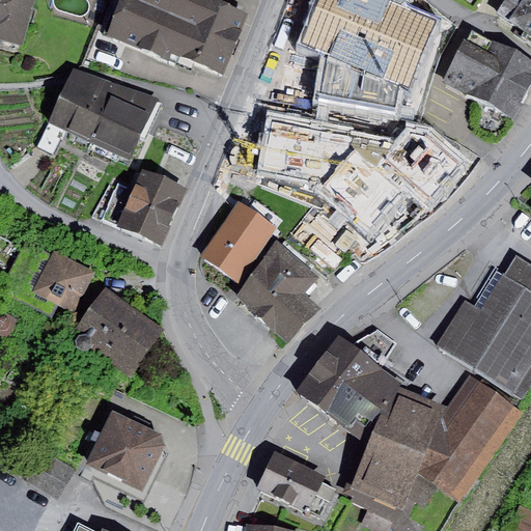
[(0,0),(0,39),(23,47),(35,0),(0,0)]
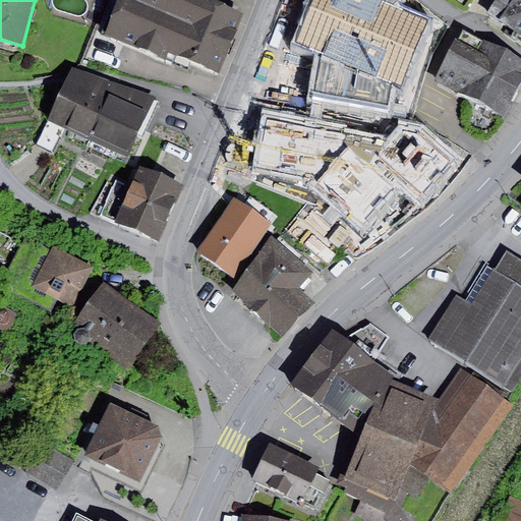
[(119,0),(105,35),(166,60),(169,52),(221,73),(247,12),(217,0),(119,0)]
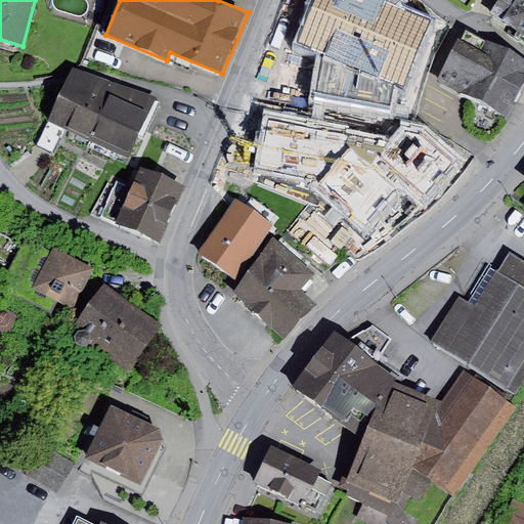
[(370,0),(363,16),(377,23),(377,22),(386,0),(370,0)]
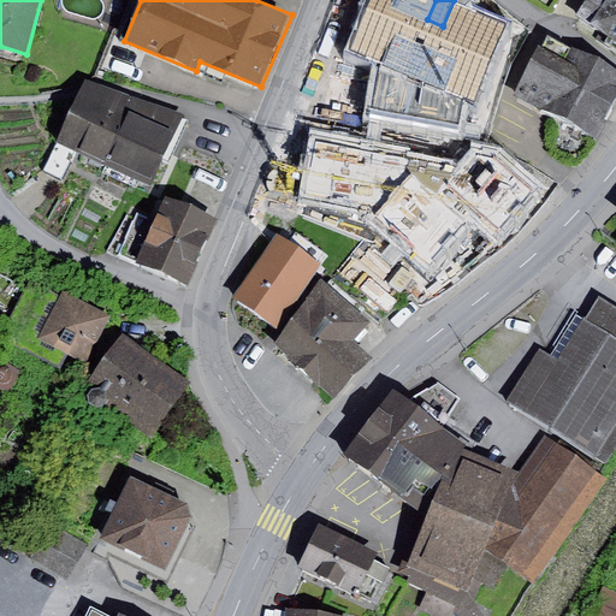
[(474,7),(458,0),(454,0),(443,25),(462,34),(474,7)]
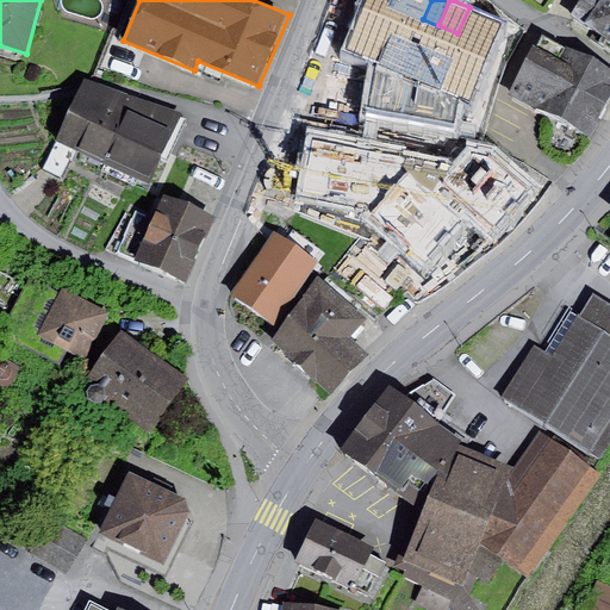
[(609,0),(582,0),(571,17),(609,42),(609,0)]
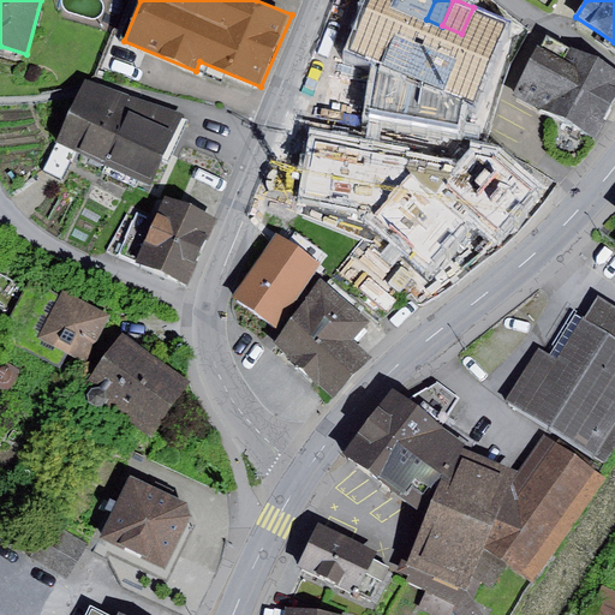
[(445,37),(395,25),(375,115),(472,138),(491,55),(443,43),(445,37)]
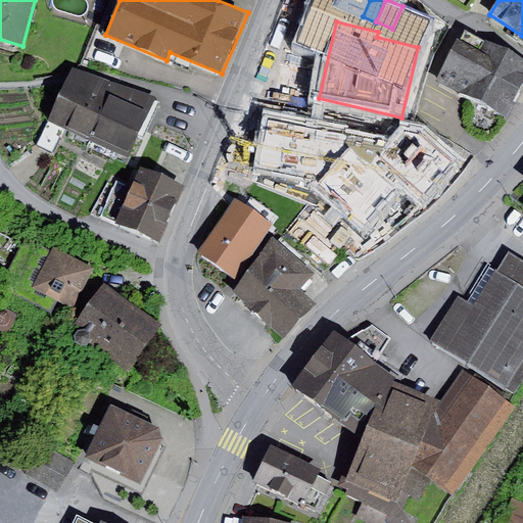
[(522,88),(522,61),(464,31),(437,82),(508,117),(522,88)]
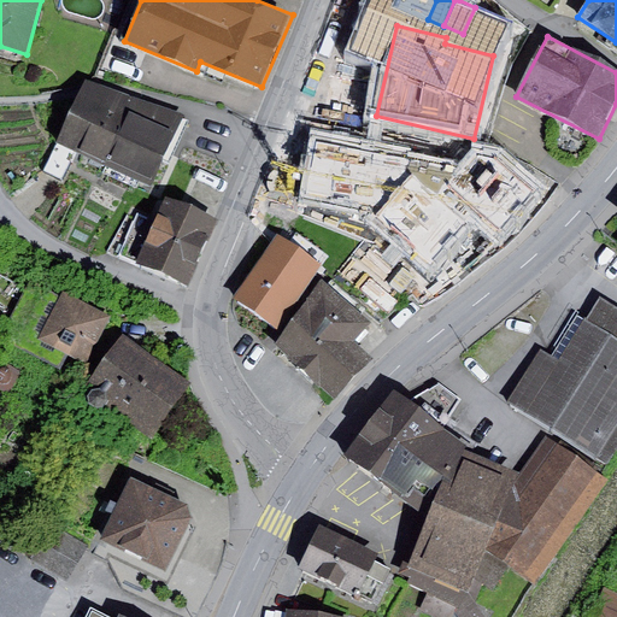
[(363,62),(350,58),(342,94),(356,97),(363,62)]
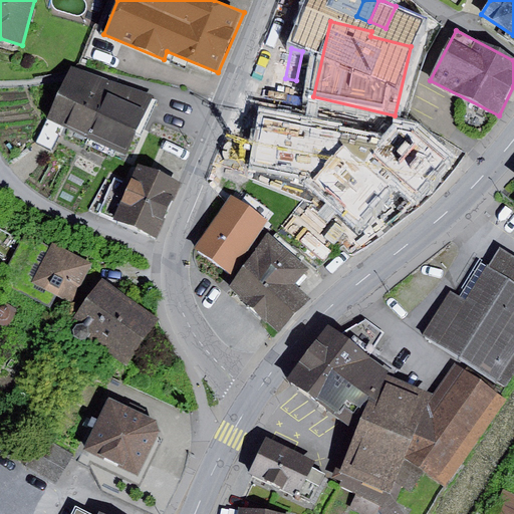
[(111,86),(71,72),(45,125),(61,134),(85,145),(111,86)]
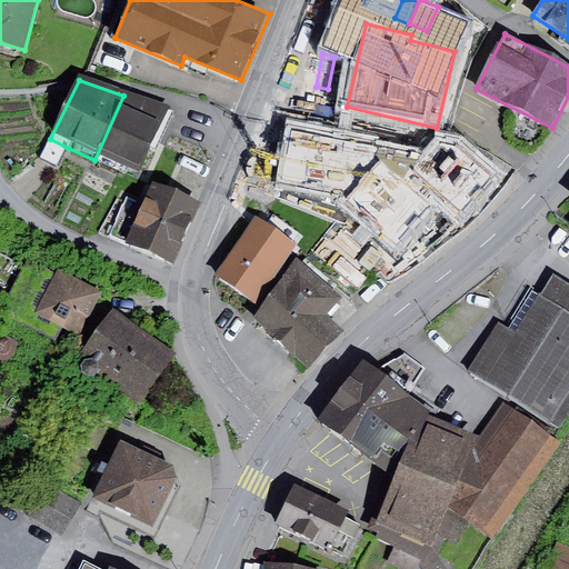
[(170,111),(123,96),(95,160),(140,182),(152,153),(157,155),(172,117),(168,115),(170,111)]
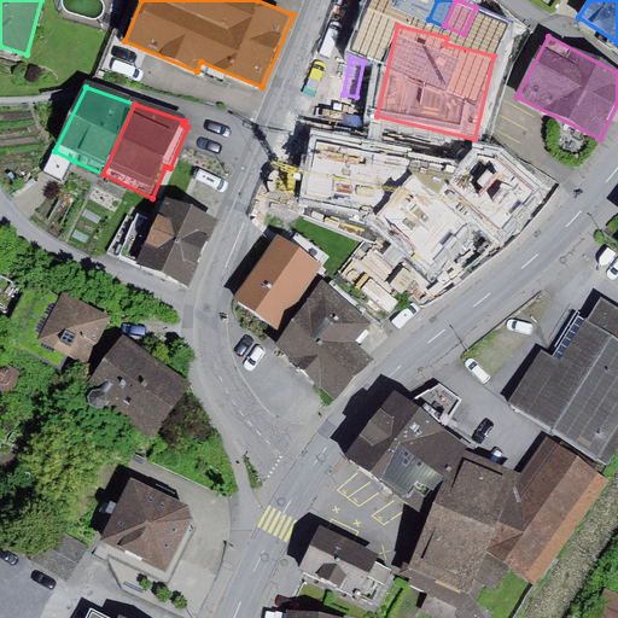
[(407,175),(337,147),(314,205),(383,233),(407,175)]
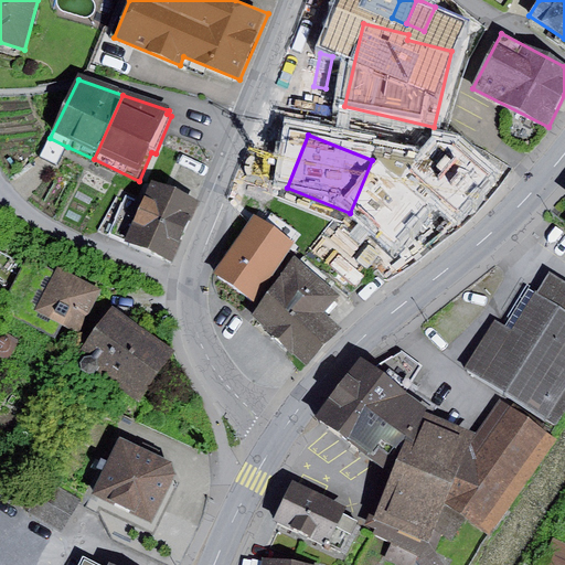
[(67,147),(50,138),(40,157),(59,167),(67,147)]
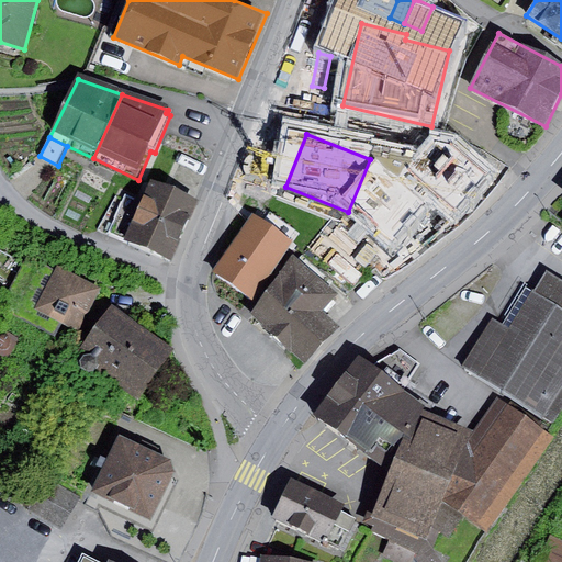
[(428,175),(425,178),(470,217),(502,182),(457,142),(453,146),(434,141),(413,165),(428,175)]
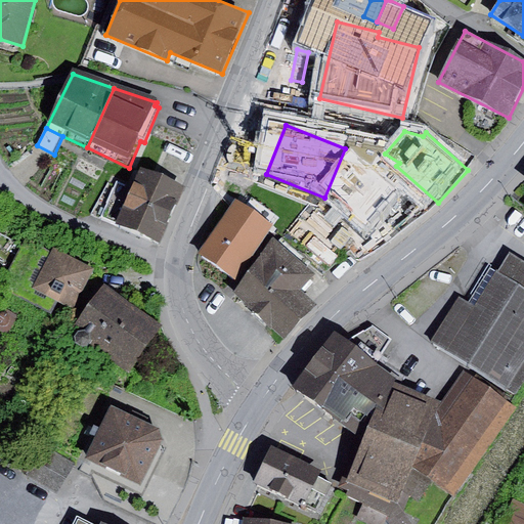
[(184,184),(141,166),(132,187),(117,181),(102,217),(161,242),(184,184)]
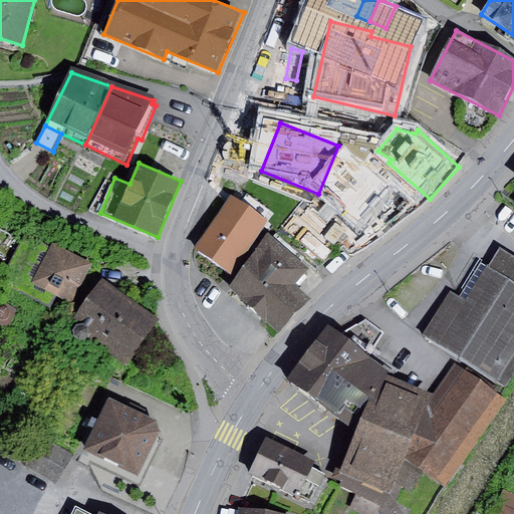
[(256,191),(248,203),(270,219),(278,207),(256,191)]
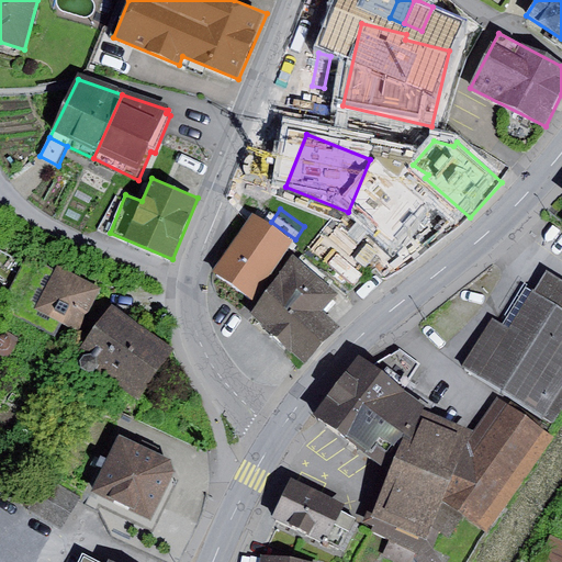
[(293,242),(254,214),(213,270),(251,299),(293,242)]
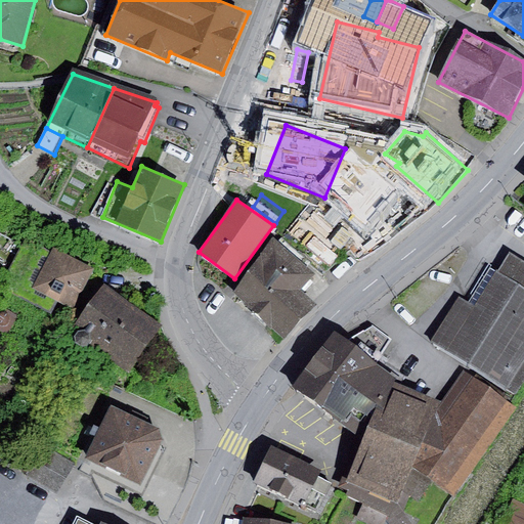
[(314,274),(272,238),(233,292),(285,340),(314,305),(299,292),(314,274)]
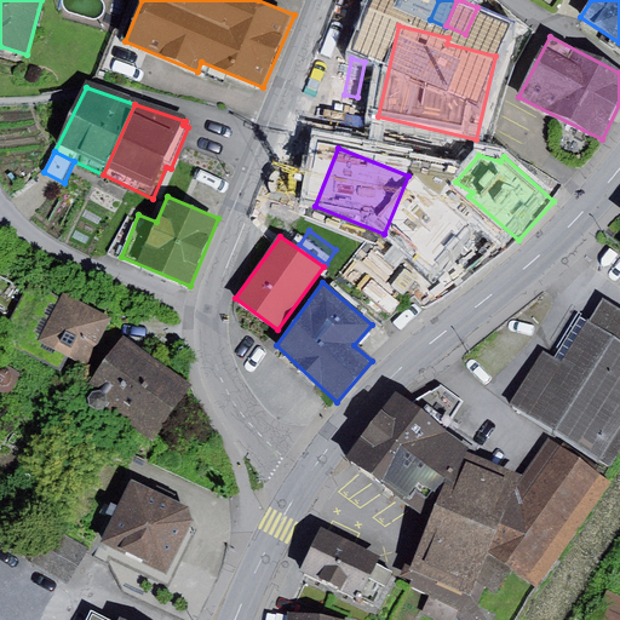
[(113,316),(64,292),(40,340),(89,365),(113,316)]
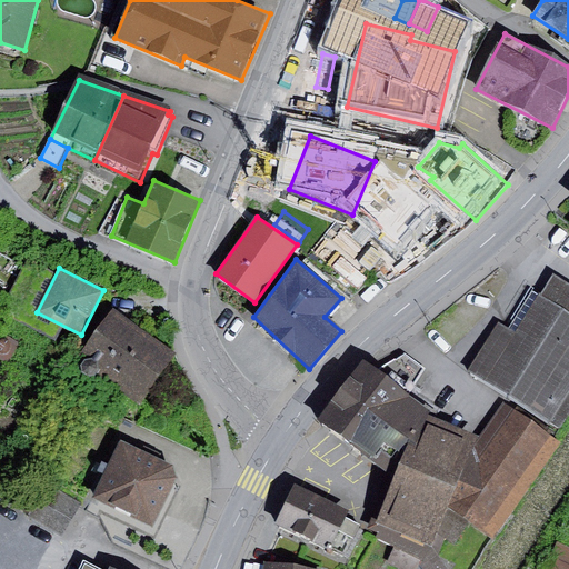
[(568,283),(553,273),(539,293),(568,311),(568,283)]
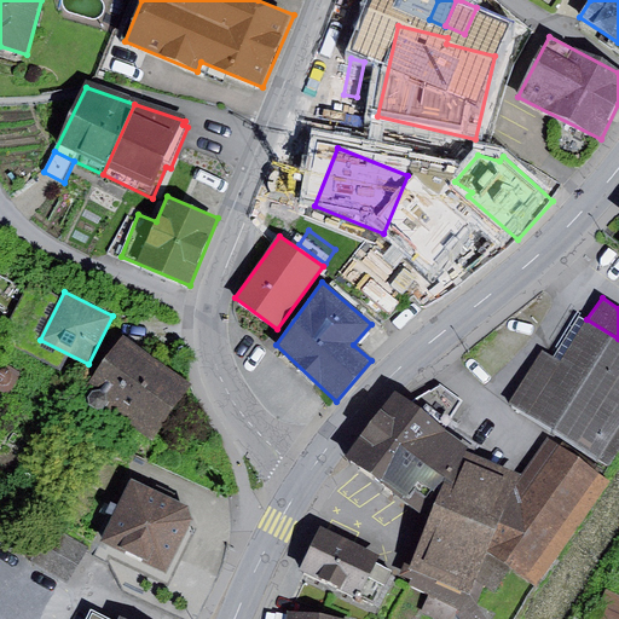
[(579,316),(554,357),(562,362),(586,319),(579,316)]
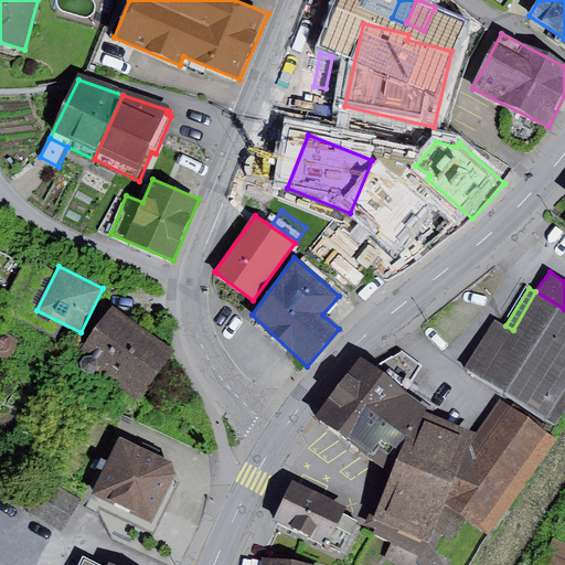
[(496,319),(466,368),(555,425),(564,408),(564,309),(535,291),(513,330),(505,326),(496,319)]
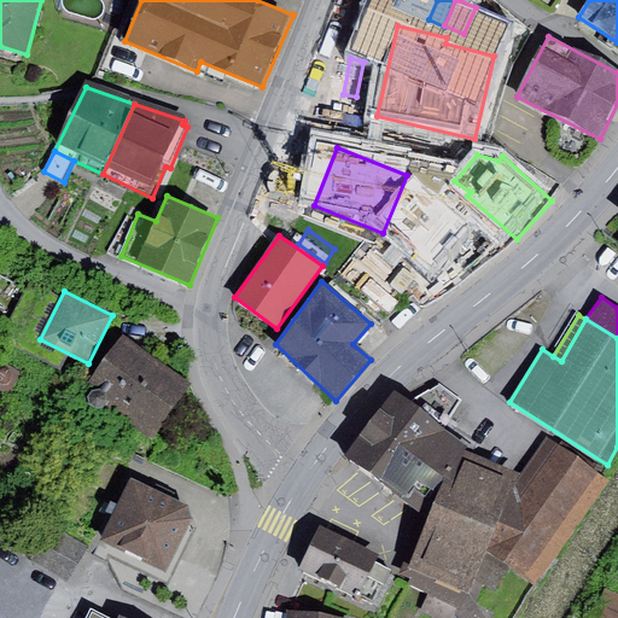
[(121,333),(81,392),(88,397),(88,403),(98,410),(105,407),(152,439),(191,382),(121,333)]
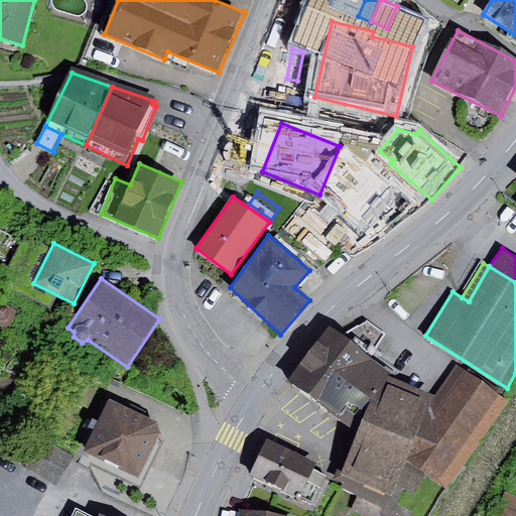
[(18,310),(1,301),(0,303),(0,318),(11,325),(18,310)]
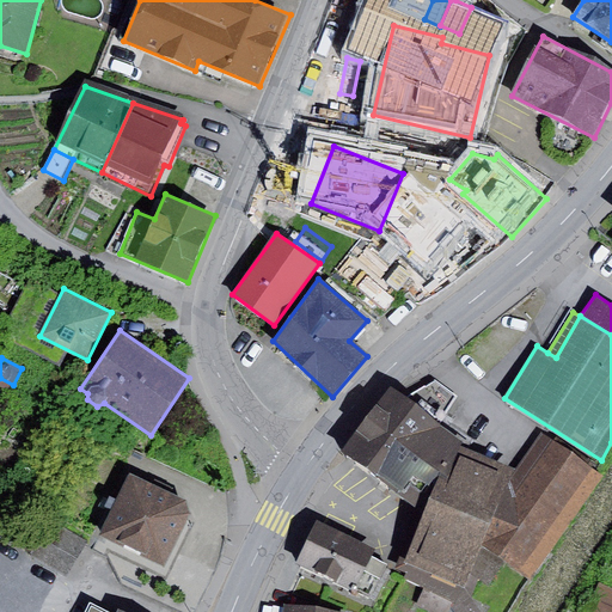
[(407,398),(392,387),(343,451),(423,513),(407,560),(401,557),(397,570),(407,574),(405,580),(424,588),(453,603),(451,609),(453,611),(483,611),(473,597),(478,577),(491,587),(509,561),(482,540),(516,494),(512,478),(518,469),(464,447),(466,444),(439,424),(457,396),(436,380),(407,398)]
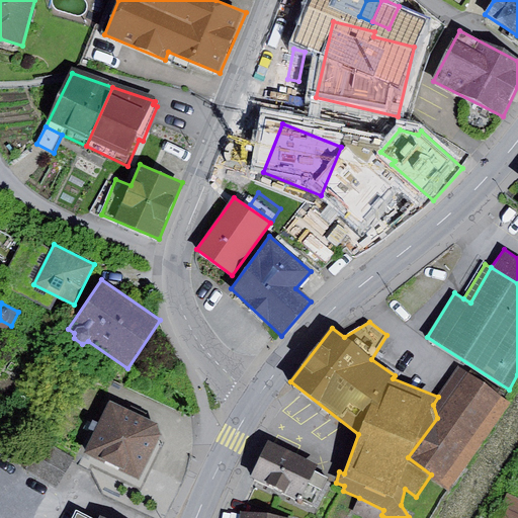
[(459,367),(438,397),(433,405),(437,418),(469,373),(459,367)]
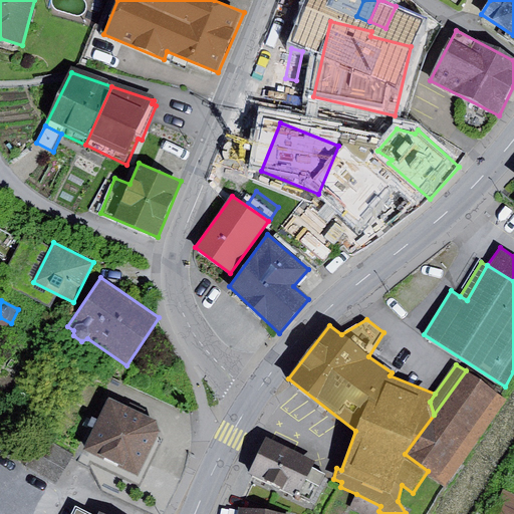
[(508,401),(466,370),(434,415),(405,454),(428,471),(446,485),(508,401)]
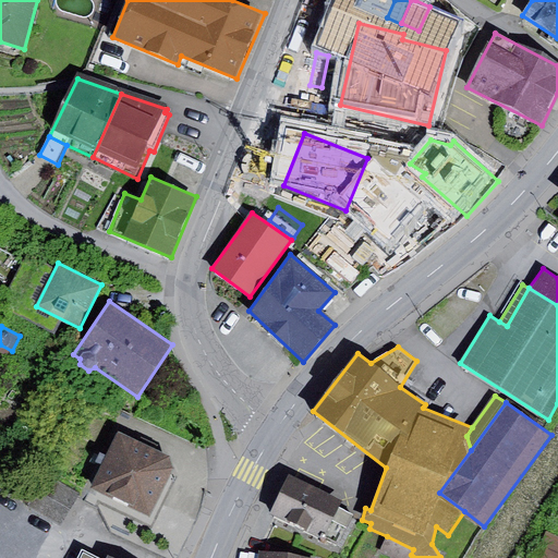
[(171,456),(120,432),(94,488),(152,516),(174,468),(171,456)]
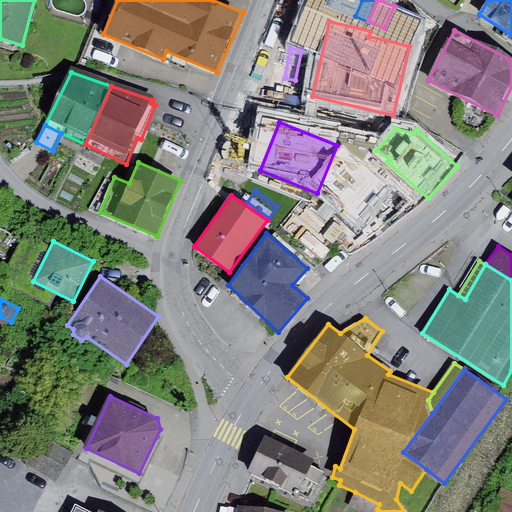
[(313,460),(265,436),(247,471),(297,497),(299,493),(310,498),(323,472),(310,466),(313,460)]
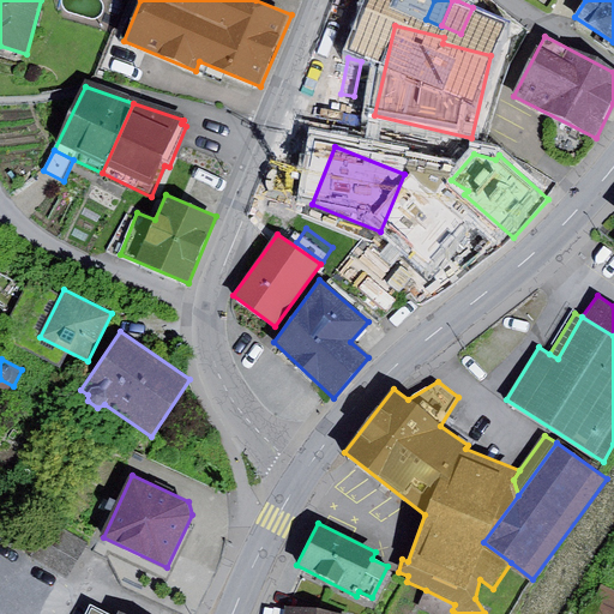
[(86,547),(55,525),(36,554),(67,576),(86,547)]
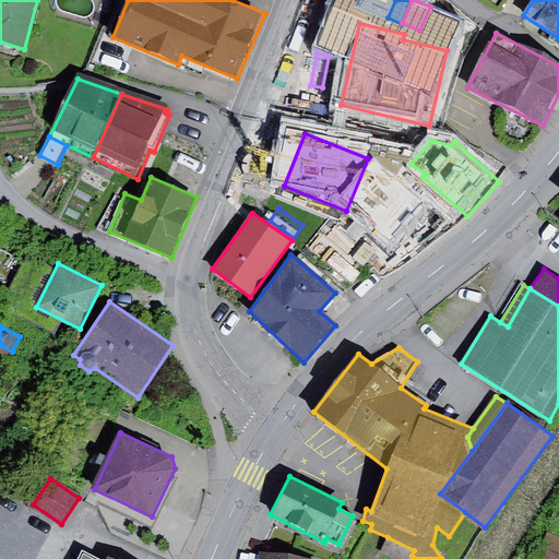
[(537,544),(531,558),(558,558),(558,536),(547,532),(542,545),(537,544)]
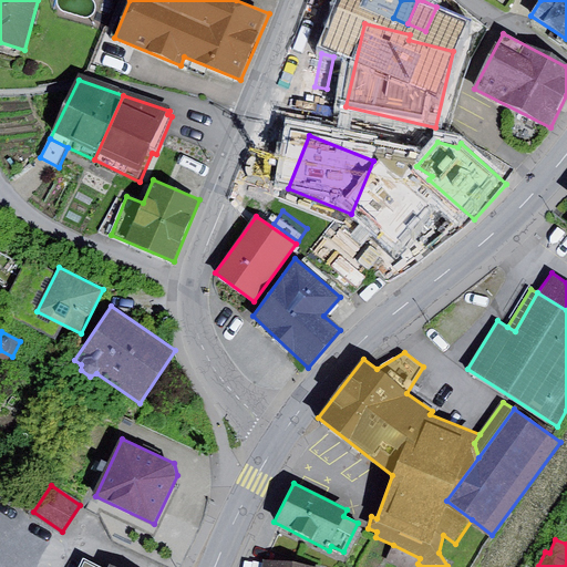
[(420,558),(393,545),(387,560),(399,566),(415,566),(418,564),(420,558)]
